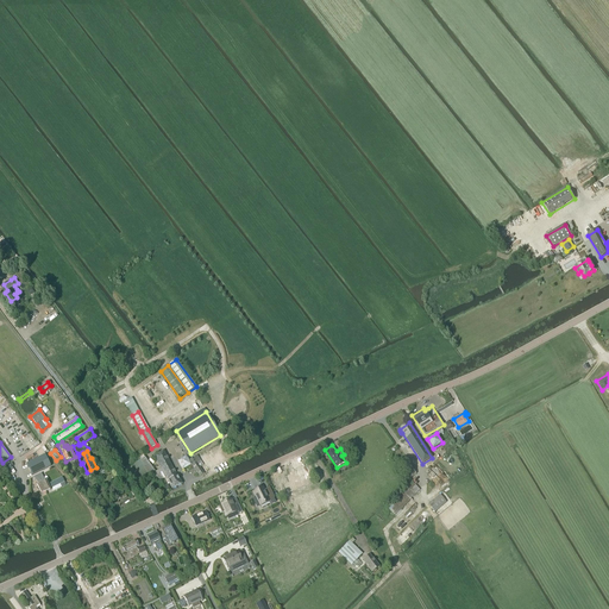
[(150,490),(151,493),(152,493),(156,490),(152,484),(155,482),(156,485),(162,495),(170,490),(168,485),(169,484),(173,490),(182,485),(177,476),(163,451),(154,457),(161,470),(156,472),(145,458),(143,456),(137,459),(139,463),(133,466),(144,482),(150,477),(149,476),(150,476),(152,478),(150,479),(145,483),(150,491),(150,490)]
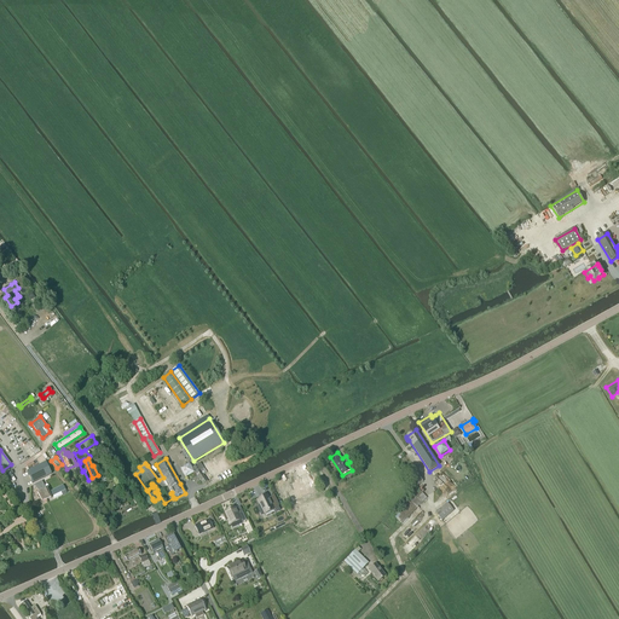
[(28,472),(27,472),(33,484),(51,474),(46,463),(28,472)]
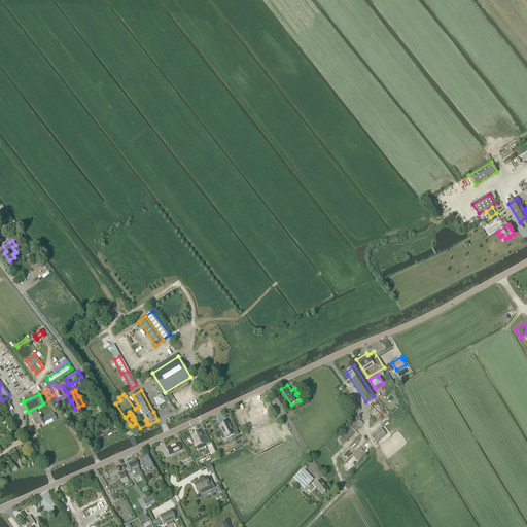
[(173,405),(176,402),(171,394),(164,399),(167,403),(173,413),(177,410),(176,409),(173,405)]
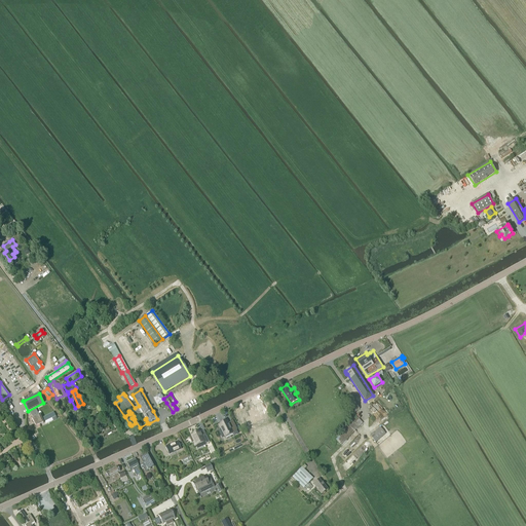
[(157,406),(165,402),(161,395),(153,399),(157,406)]
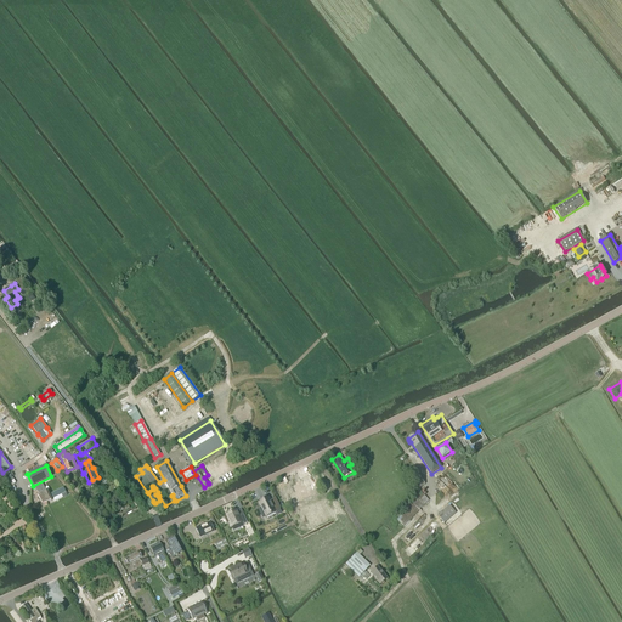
[(425,484),(416,468),(408,473),(418,488),(425,484)]
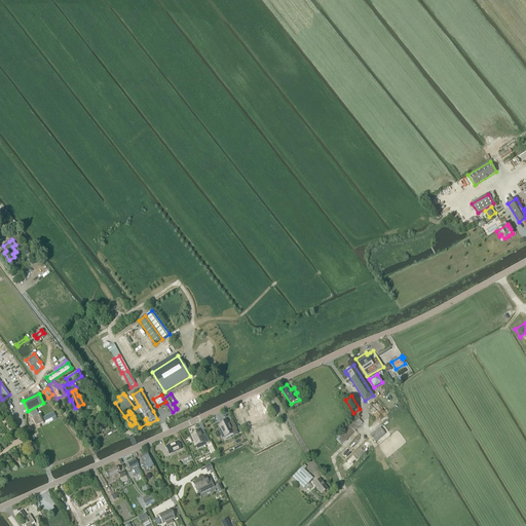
[(256,407),(248,411),(254,421),(261,418),(259,413),(258,410),(257,410),(256,407)]
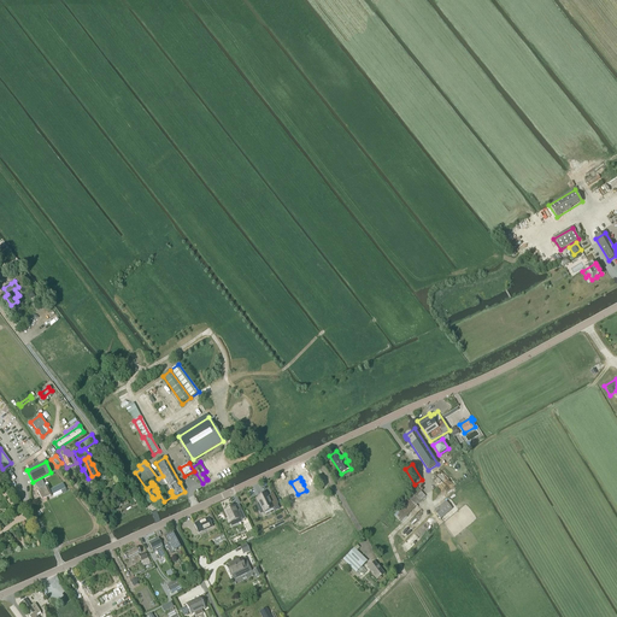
[(41,480),(39,482),(47,499),(52,497),(46,487),(45,487),(41,480)]
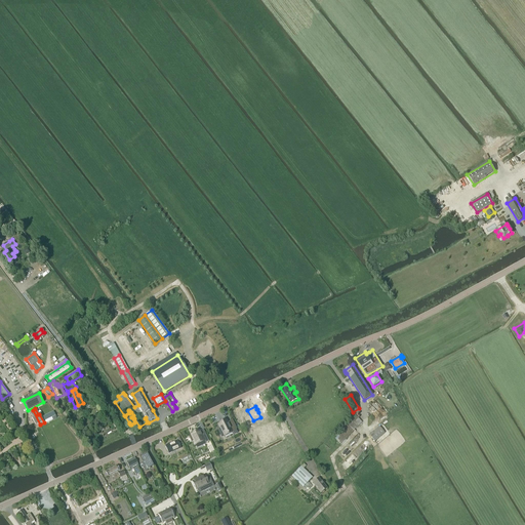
[(33,410),(30,411),(33,417),(32,418),(36,427),(40,425),(33,410)]
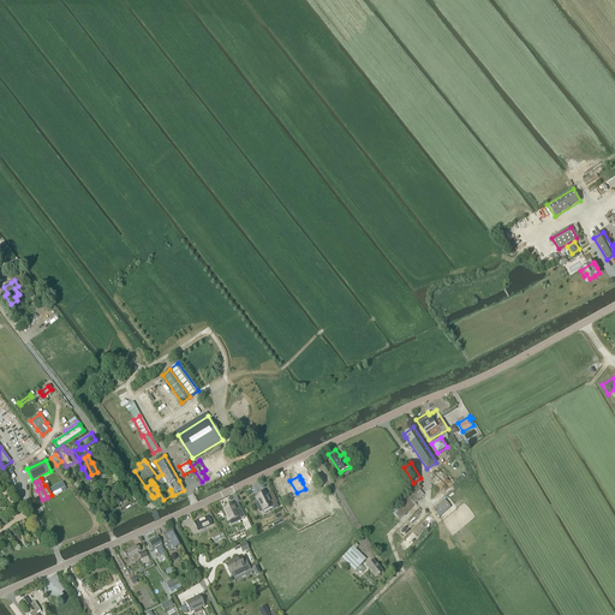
[(63,483),(51,489),(53,494),(60,490),(61,493),(66,490),(65,488),(63,483)]
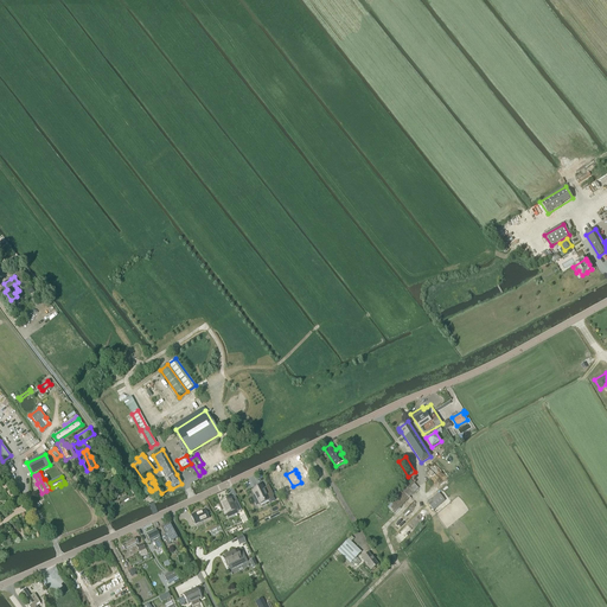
[(407,477),(404,479),(408,483),(385,505),(394,513),(411,494),(419,489),(411,480),(407,477)]
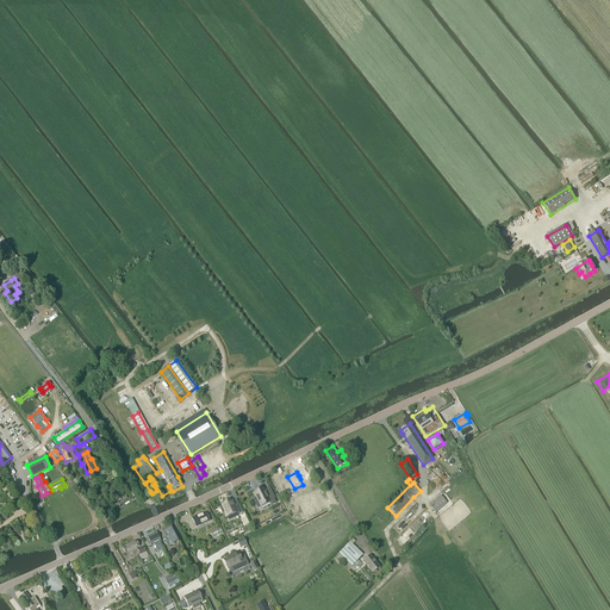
[(263,486),(251,493),(255,499),(253,500),(257,510),(269,504),(271,506),(277,504),(274,500),(275,500),(269,489),(266,491),(263,486)]
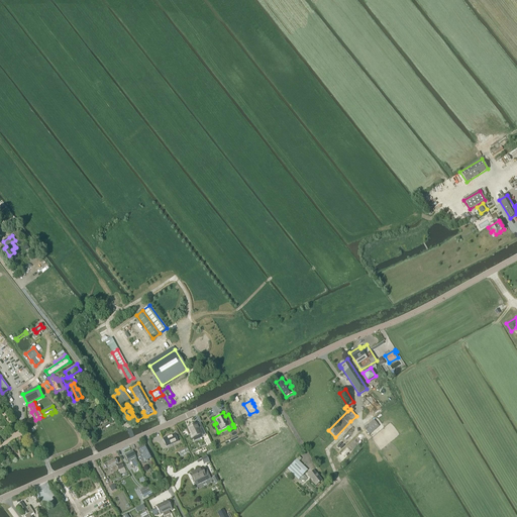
[(374,420),(364,428),(369,434),(379,427),(374,420)]
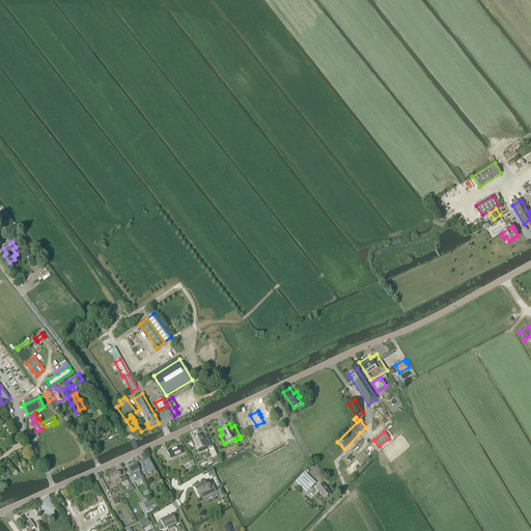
[(193,441),(191,442),(193,447),(196,446),(197,450),(206,446),(207,448),(211,447),(207,440),(204,442),(201,436),(193,440),(193,441)]
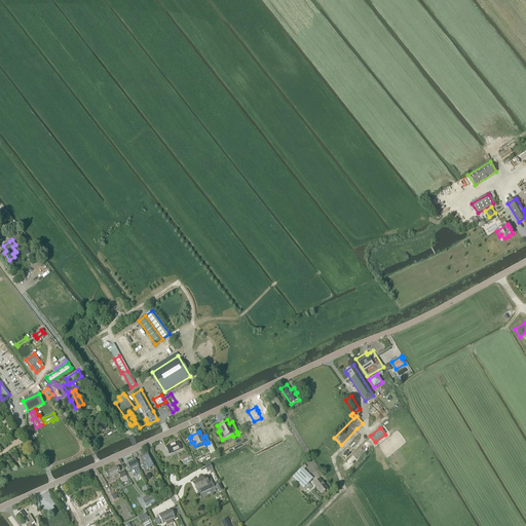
[(168,455),(181,450),(177,442),(165,447),(168,455)]
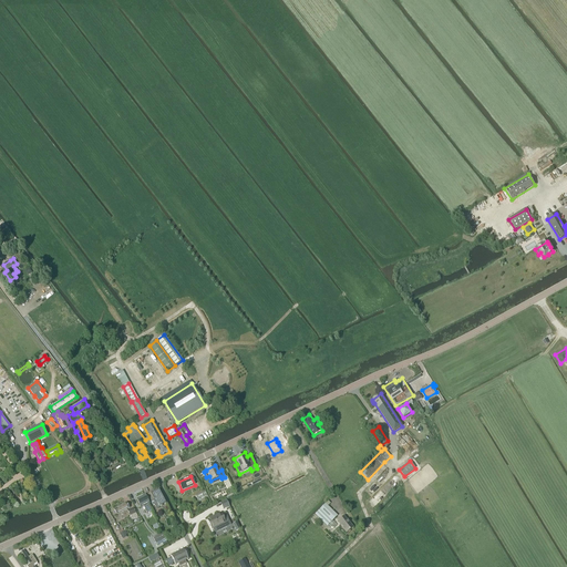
[(151,493),(147,494),(153,505),(156,504),(158,508),(166,504),(158,490),(151,494),(151,493)]
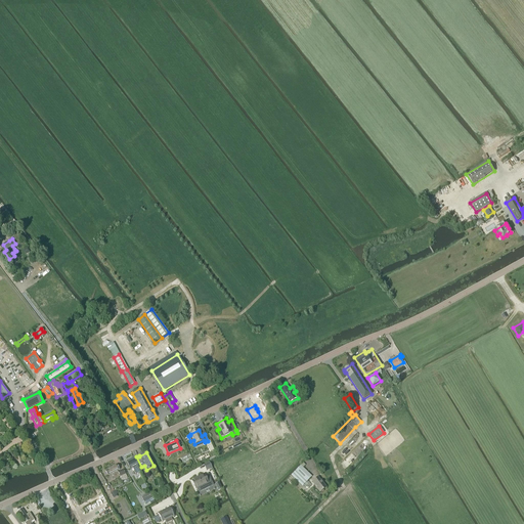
[(191,460),(188,453),(180,459),(183,464),(191,460)]
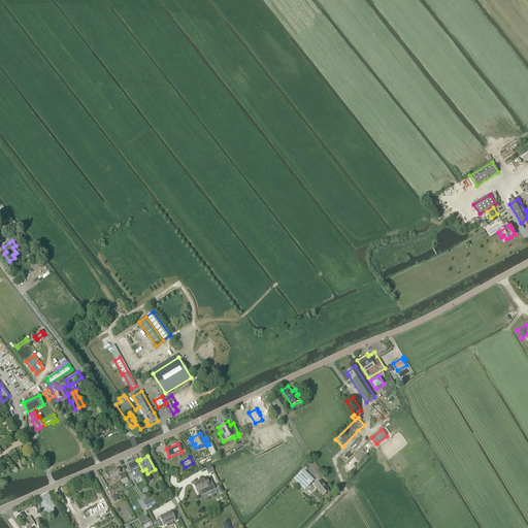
[(135,461),(128,465),(129,468),(131,472),(134,471),(135,474),(137,477),(140,475),(137,469),(138,468),(135,461)]
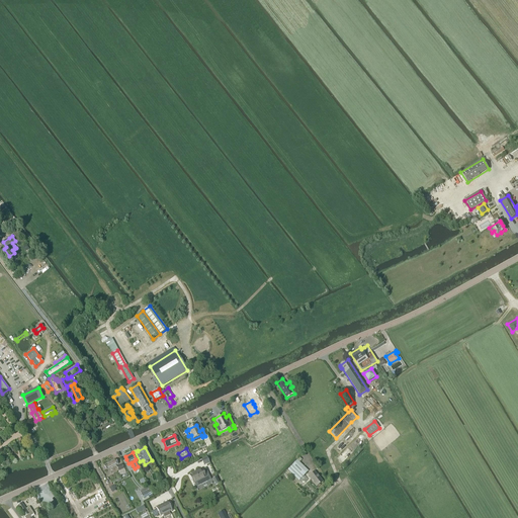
[(299,458),(287,470),(300,483),(306,478),(304,477),(308,471),(299,462),(301,460),(299,458)]
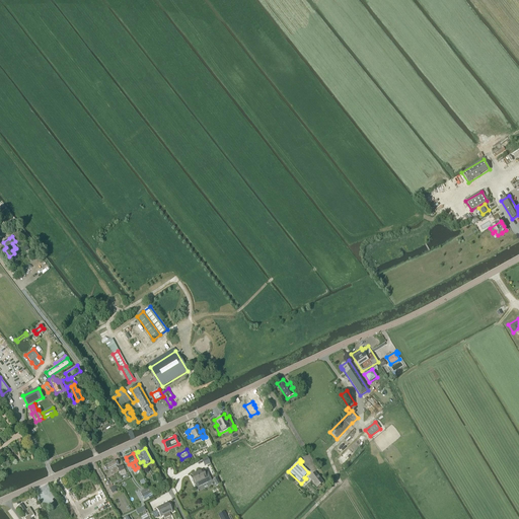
[(103,466),(106,471),(119,465),(116,460),(103,466)]
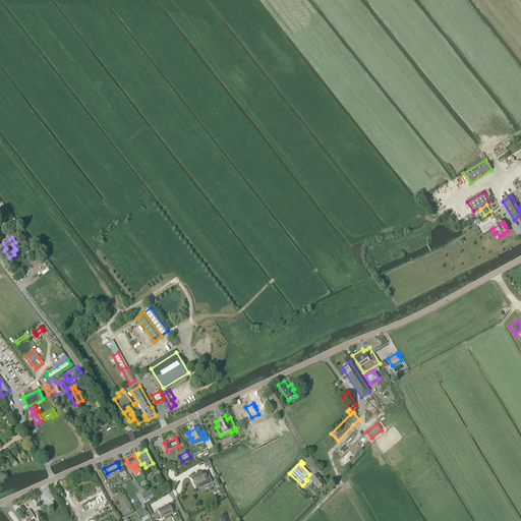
[(121,478),(126,475),(122,467),(117,470),(121,478)]
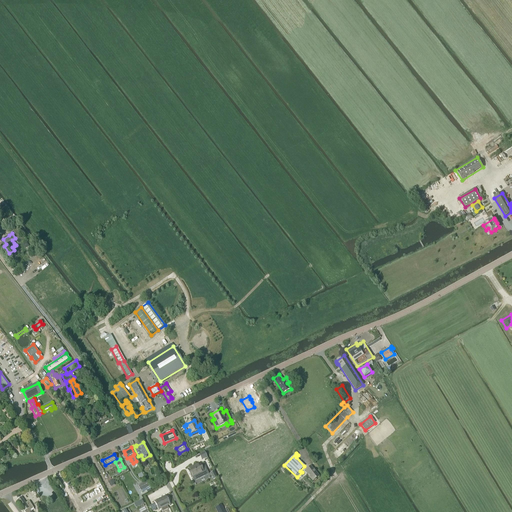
[(206,470),(203,463),(199,465),(199,464),(187,469),(191,478),(197,475),(199,479),(205,476),(203,472),(206,470)]
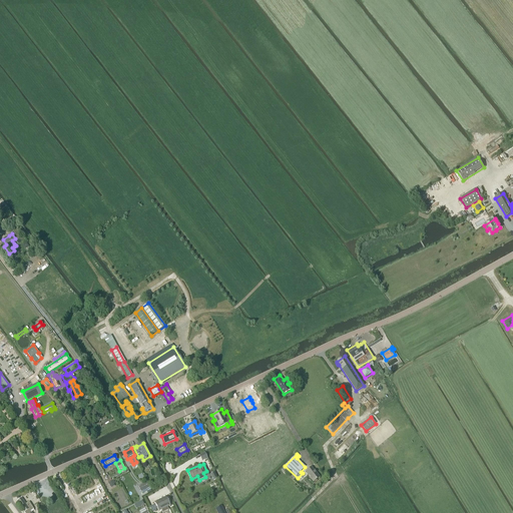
[(96,475),(92,467),(88,469),(92,477),(95,475),(95,476),(96,476),(96,475)]
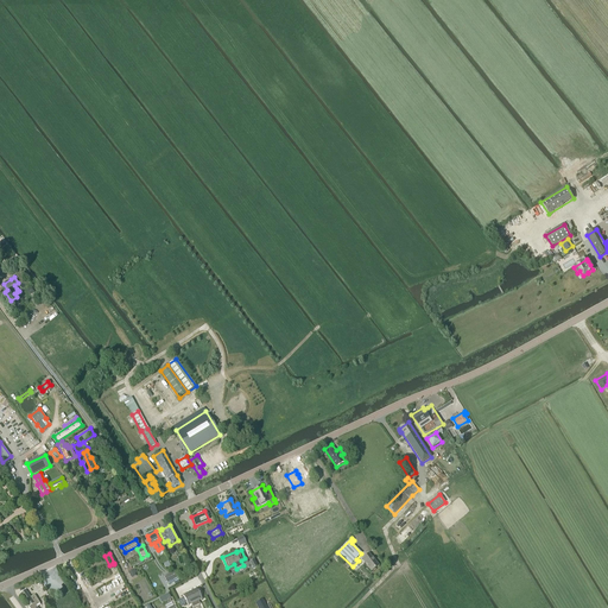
[(379,567),(369,553),(361,559),(371,572),(379,567)]
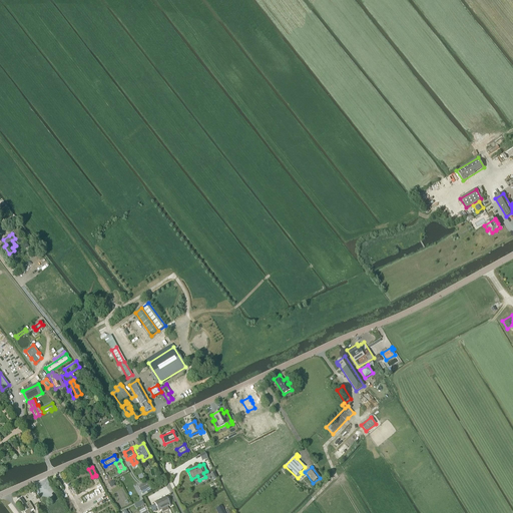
[(146,482),(138,487),(140,491),(141,492),(142,494),(145,492),(144,490),(149,487),(146,482)]
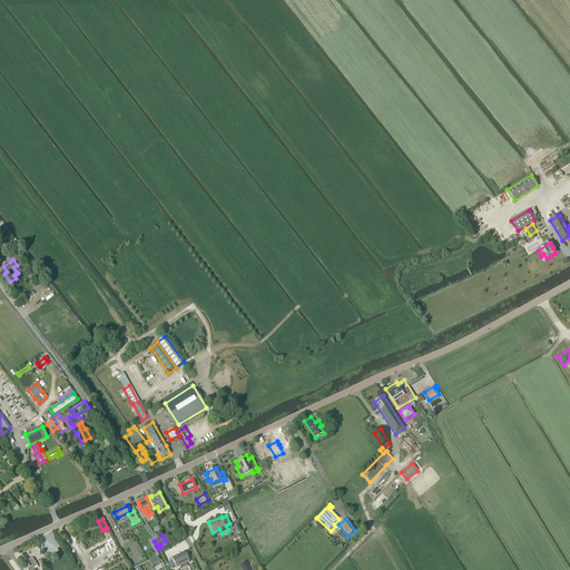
[(187,558),(185,552),(178,556),(172,559),(173,561),(170,562),(167,563),(169,569),(174,568),(173,567),(175,566),(176,568),(179,567),(182,569),(187,567),(186,563),(189,562),(187,558)]
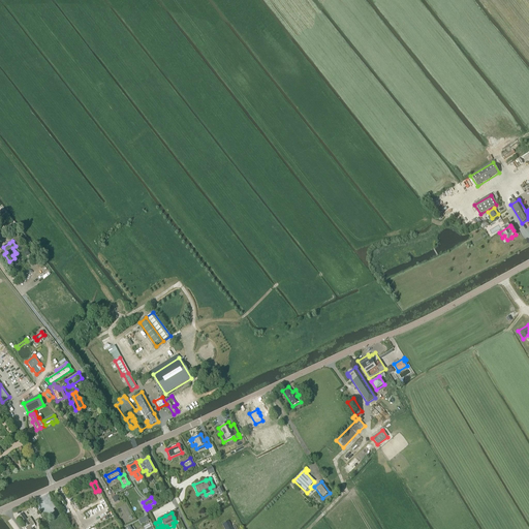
[(32,528),(33,528),(32,528),(31,527),(34,525),(29,518),(26,520),(22,514),(18,517),(25,528),(32,528)]
